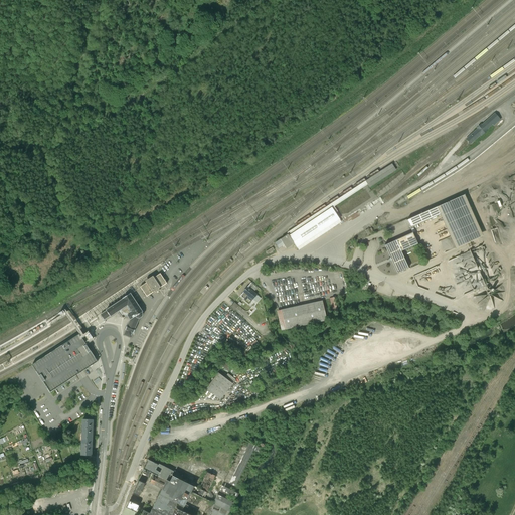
[(381,178),(396,170),(393,164),(360,182),(362,186),(368,182),(373,179),(373,178),(378,176),(379,178),(380,177),(381,178)]
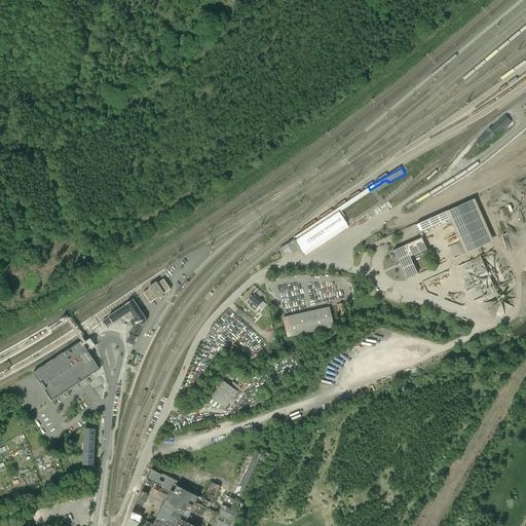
[(449,221),(465,255),(493,243),(474,200),(446,213),(449,221)]
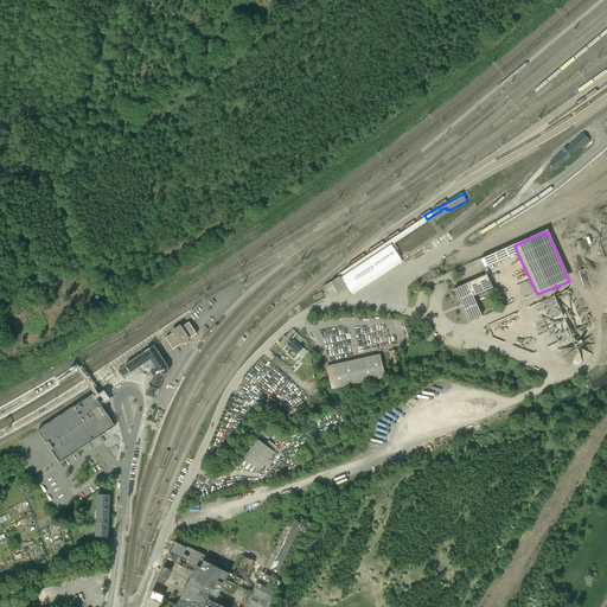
[(339,274),(352,295),(402,263),(391,247),(389,243),(339,274)]
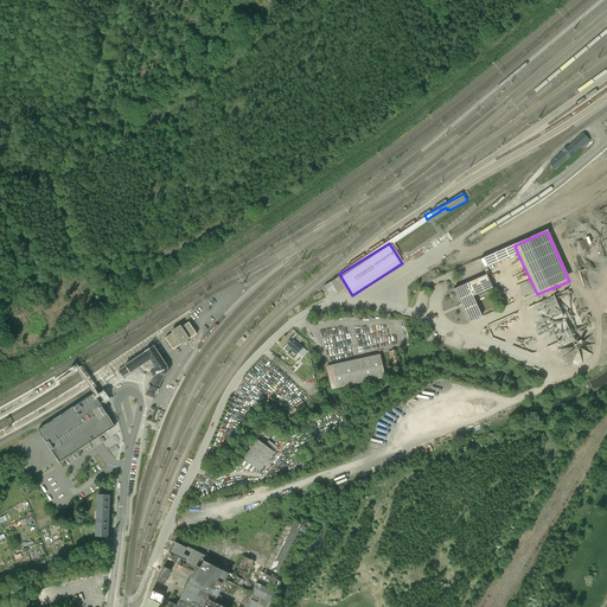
[(515,246),(480,261),(484,270),(518,255),(515,246)]
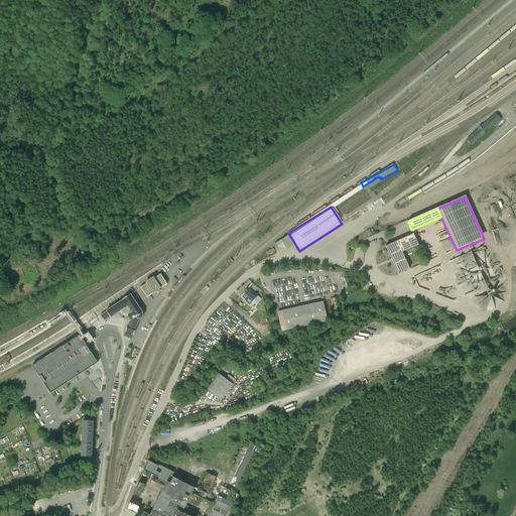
[(418,246),(413,234),(386,247),(398,275),(409,270),(402,253),(418,246)]
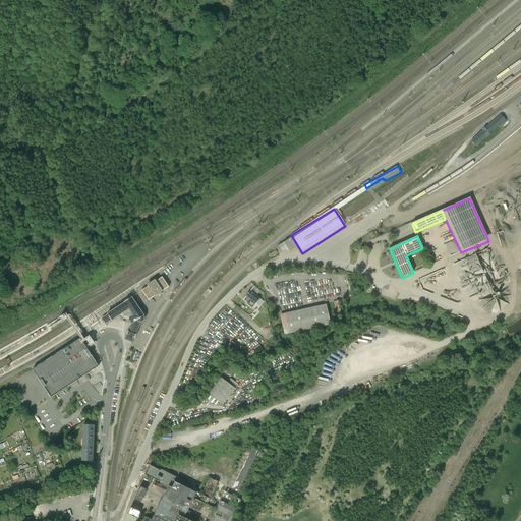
[(141,290),(149,300),(157,295),(158,296),(162,293),(161,292),(169,287),(162,277),(156,281),(155,279),(147,285),(148,286),(141,290)]
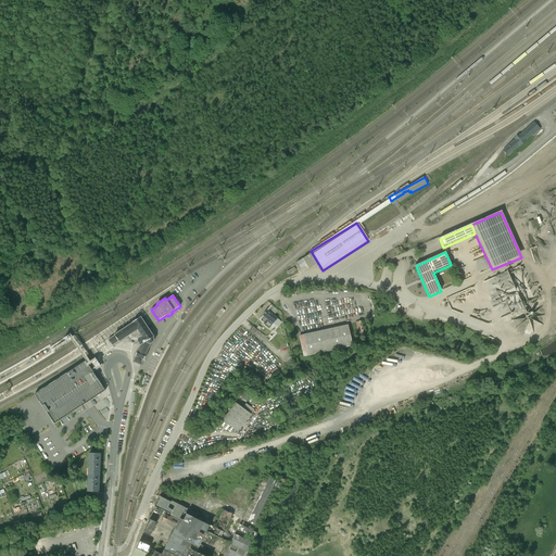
[(281,313),(273,305),(262,319),(266,323),(264,325),(272,331),(280,321),(277,319),(281,313)]
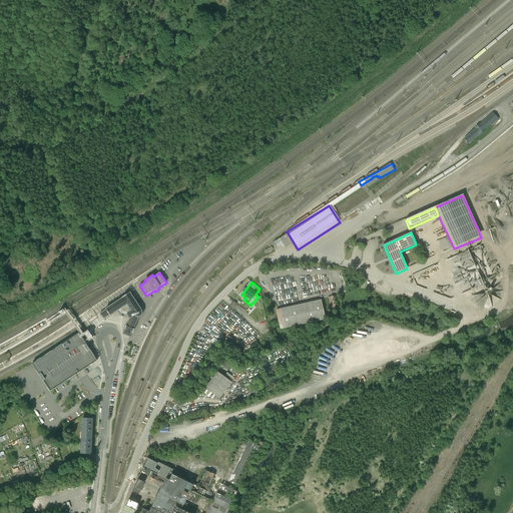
[(109,316),(117,311),(121,315),(124,317),(127,315),(130,319),(123,334),(130,337),(141,310),(131,295),(100,315),(103,319),(109,316)]
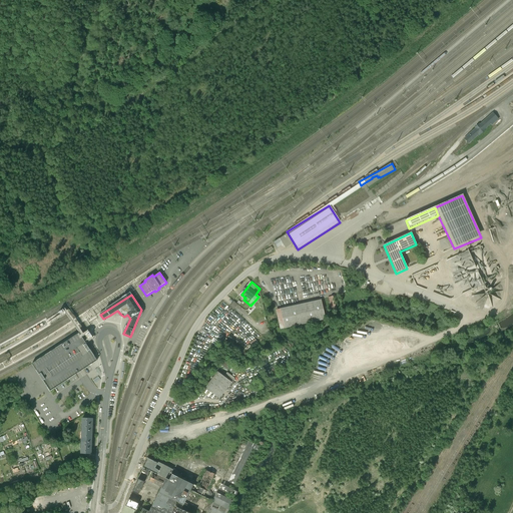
[(334,295),(329,297),(332,308),(337,307),(334,295)]
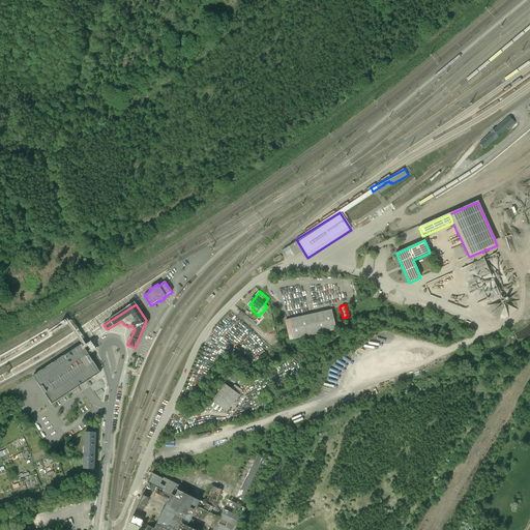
[(330,310),(286,320),(291,340),(335,329),(330,310)]
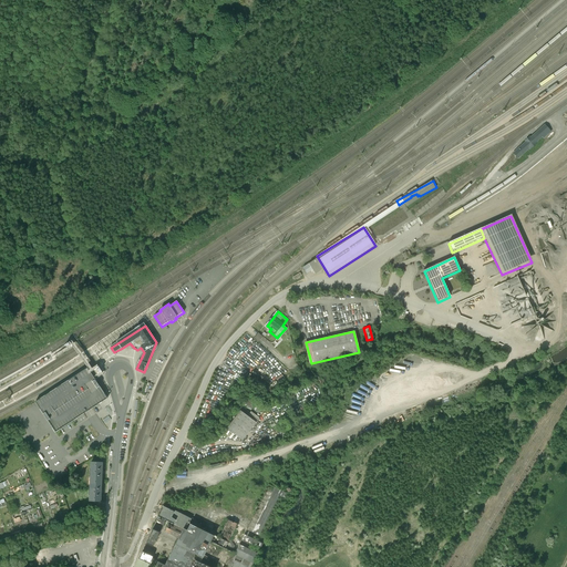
[(258,332),(254,338),(258,341),(263,336),(258,332)]
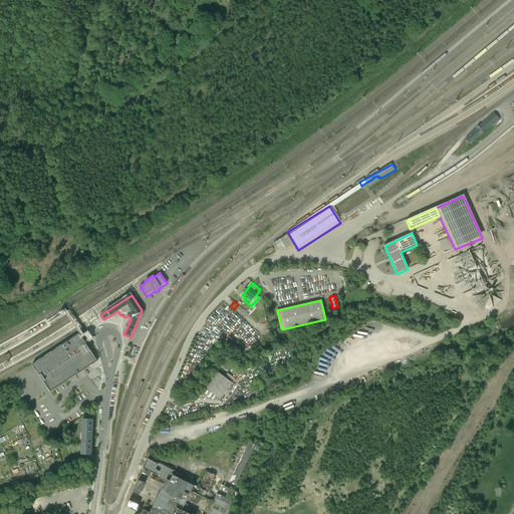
[(80,336),(78,334),(32,365),(41,378),(50,393),(79,373),(82,371),(91,366),(96,362),(88,348),(80,337),(80,336)]
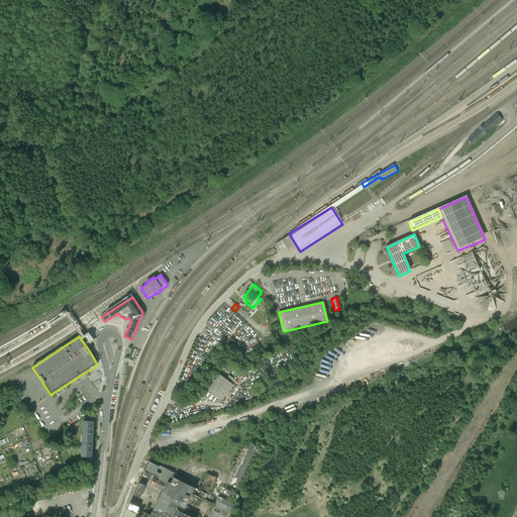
[(226,380),(220,376),(208,393),(221,403),(236,383),(228,377),(226,380)]
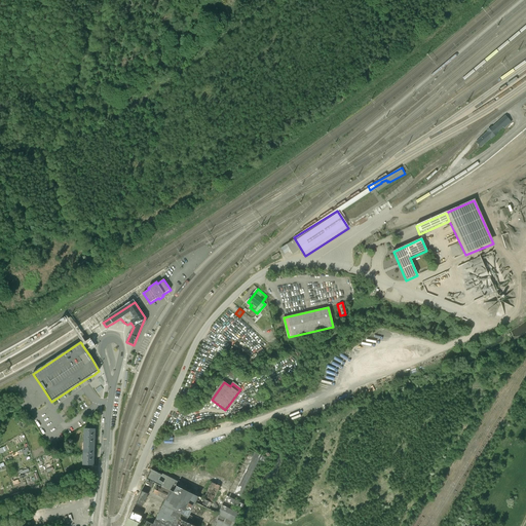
[(83,430),(83,448),(95,448),(95,430),(83,430)]
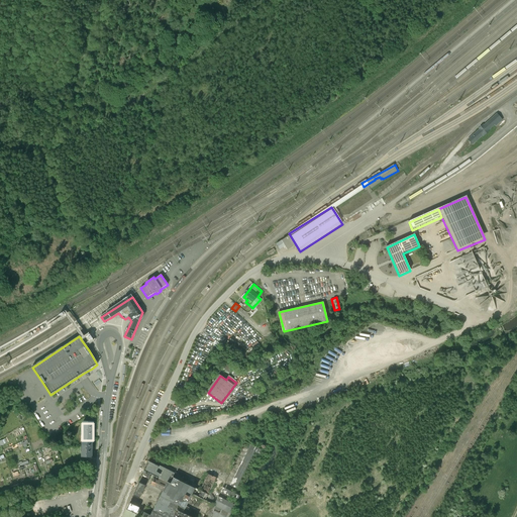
[(93,440),(82,440),(82,458),(93,458),(93,440)]
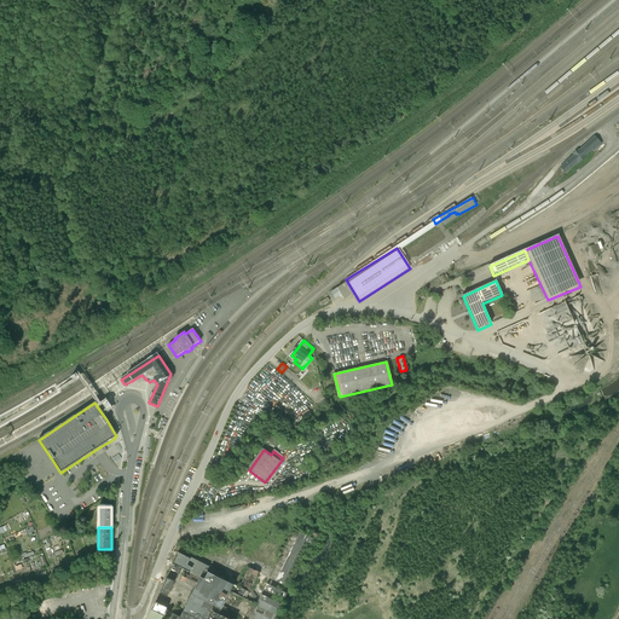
[(314,541),(295,531),(264,591),(283,601),(314,541)]
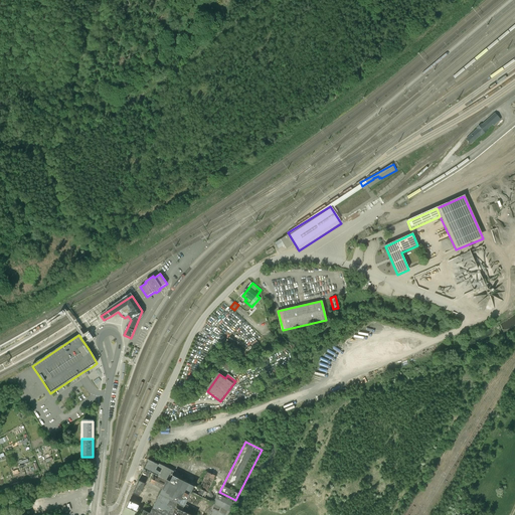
[(38,450),(38,463),(45,464),(45,460),(54,460),(54,465),(57,465),(57,459),(53,459),(53,453),(39,453),(39,450),(38,450)]
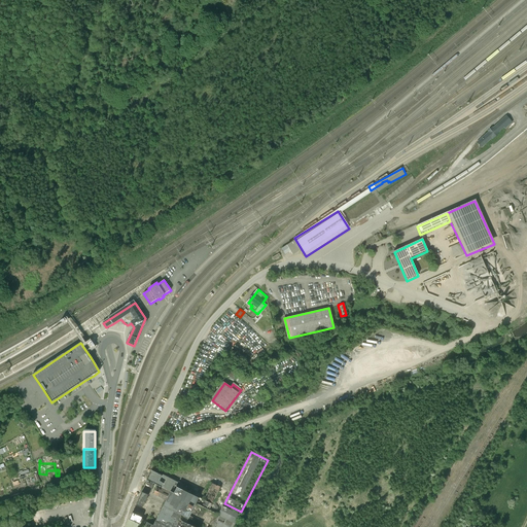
[(163,476),(152,471),(148,481),(163,487),(164,484),(161,482),(163,476)]
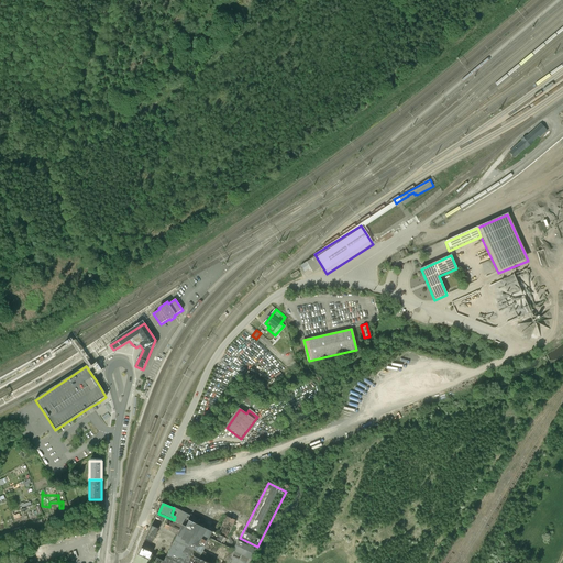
[(247,562),(257,547),(240,538),(233,533),(239,523),(227,517),(217,536),(209,533),(196,562),(198,562),(247,562)]
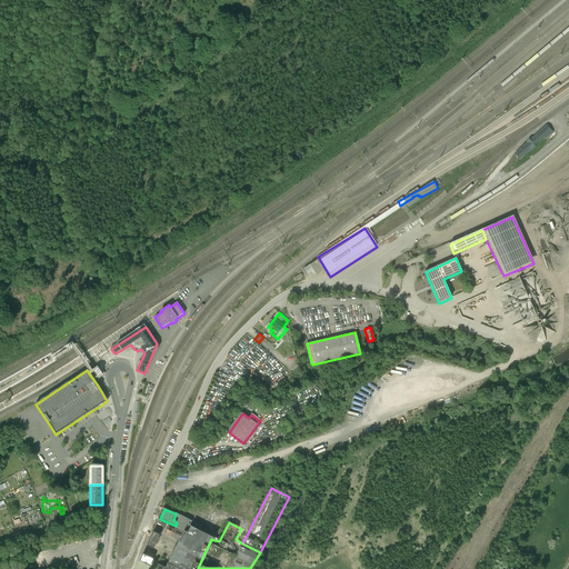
[(161,568),(160,568),(159,568),(200,568),(198,568),(211,539),(191,530),(189,537),(185,535),(167,568),(161,568)]
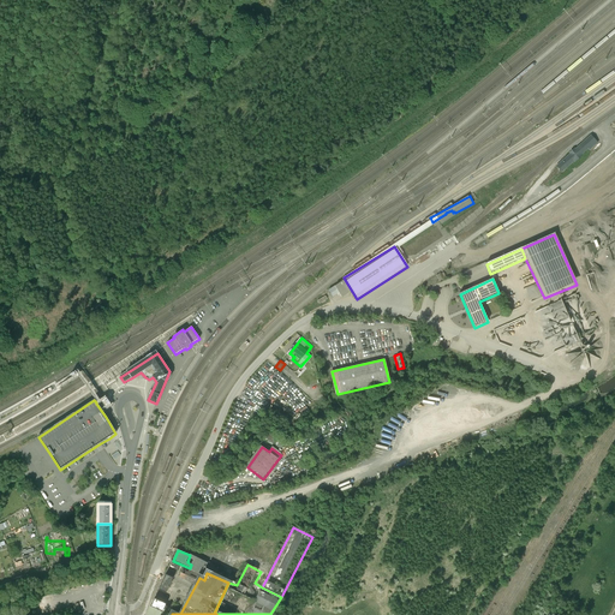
[(173,579),(167,575),(160,590),(167,593),(173,579)]
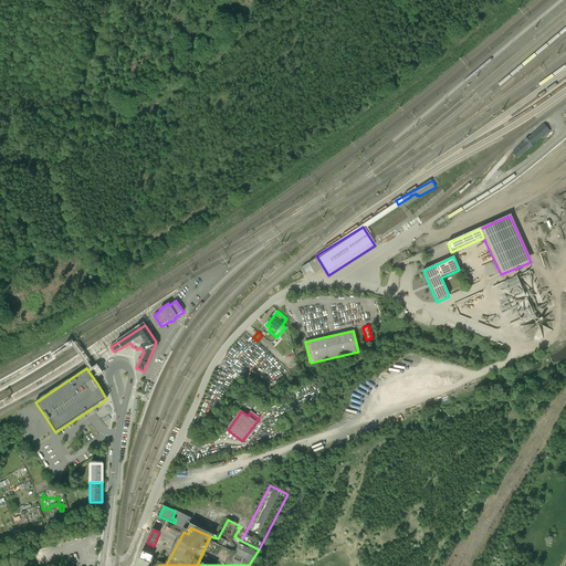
[(142,551),(134,565),(155,565),(158,559),(153,557),(153,555),(142,551)]
